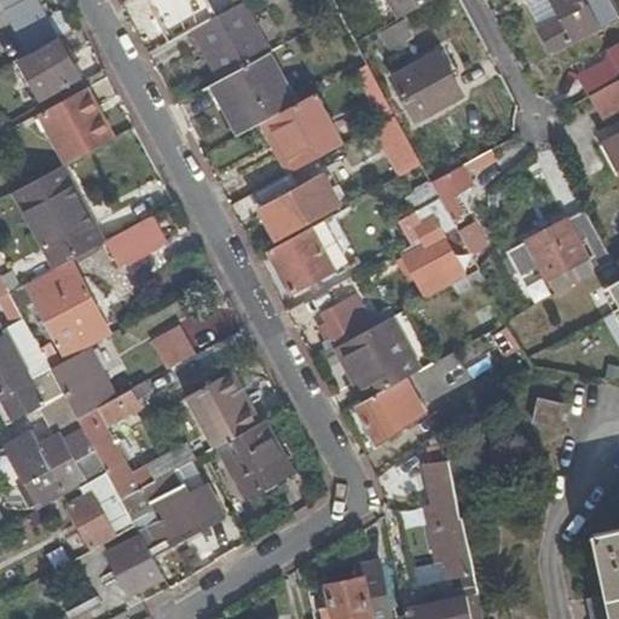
[(45,45),(62,36),(42,0),(4,0),(33,52),(45,45)]
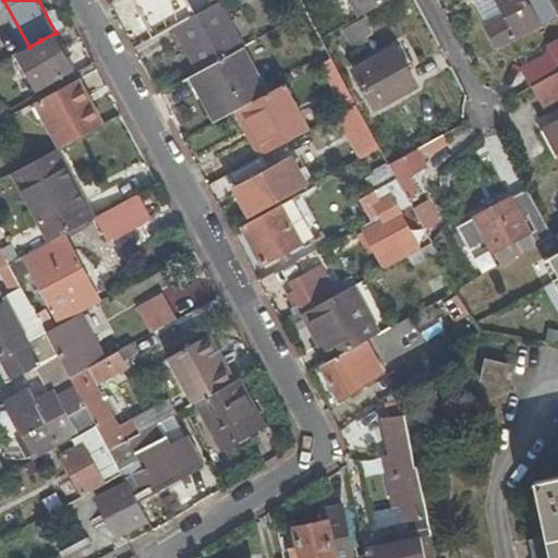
[(131,0),(152,37),(179,22),(177,19),(170,21),(164,10),(180,2),(178,0),(131,0)]
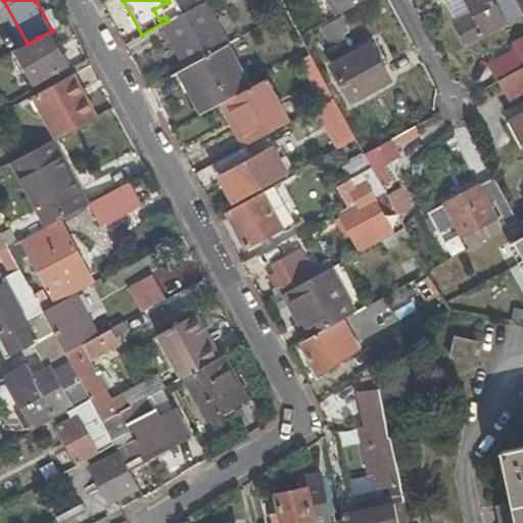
[(325,0),(335,18),(367,0),(325,0)]
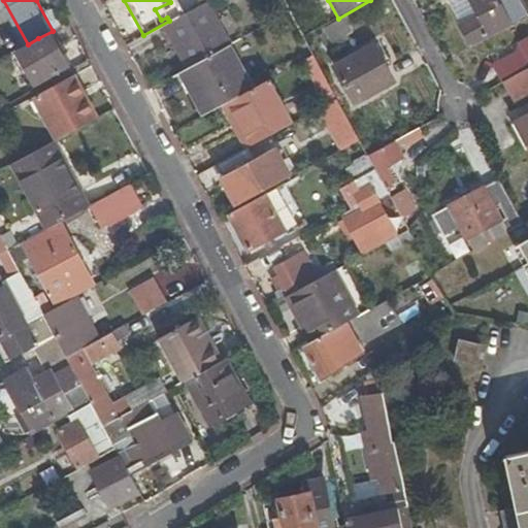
[(527,15),(519,0),(451,0),(450,1),(452,6),(462,25),(461,27),(472,46),(527,15)]
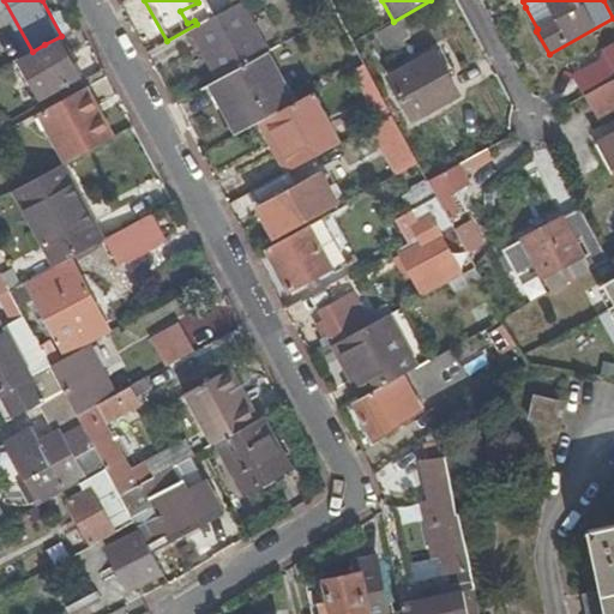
[(220,79),(268,54),(240,4),(193,29),(220,79)]
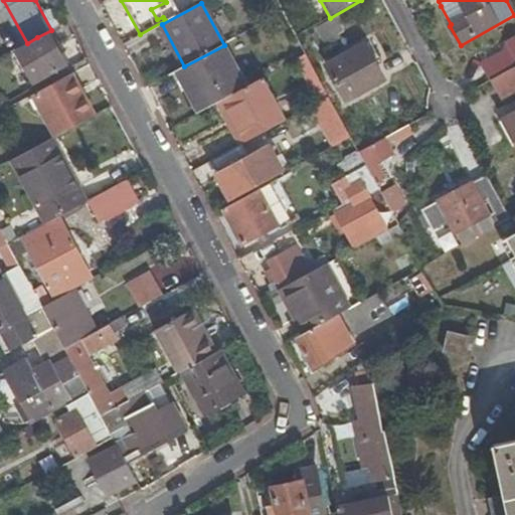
[(341,29),(336,19),(316,30),(322,40),(341,29)]
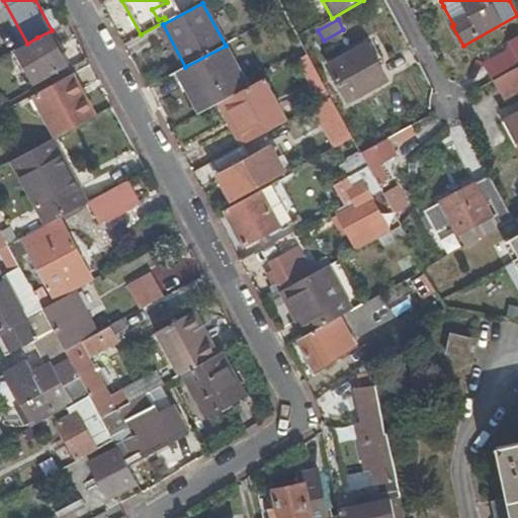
[(38,40),(37,37),(27,44),(9,54),(27,86),(66,65),(50,35),(38,40)]
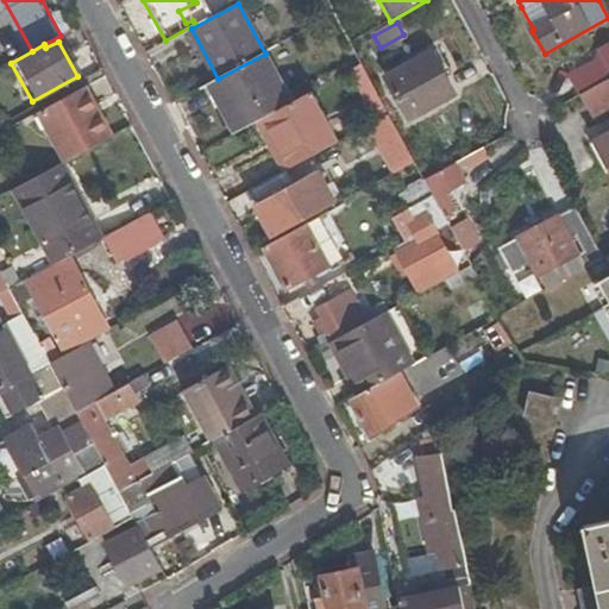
[(608,81),(608,45),(598,51),(603,60),(571,77),(581,96),(608,81)]
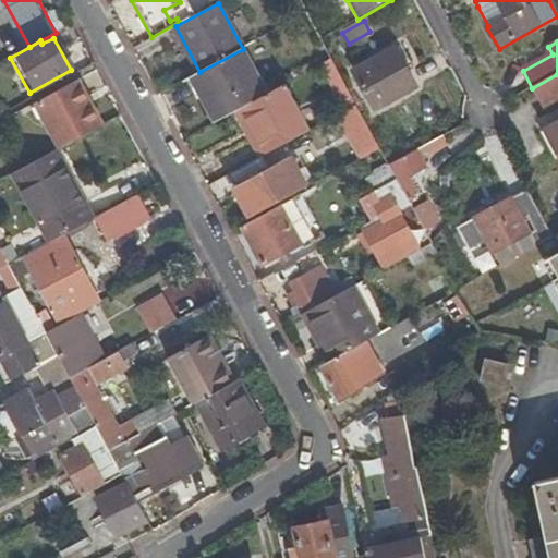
[(268,95),(243,49),(199,72),(191,77),(216,123),(238,112),(268,95)]
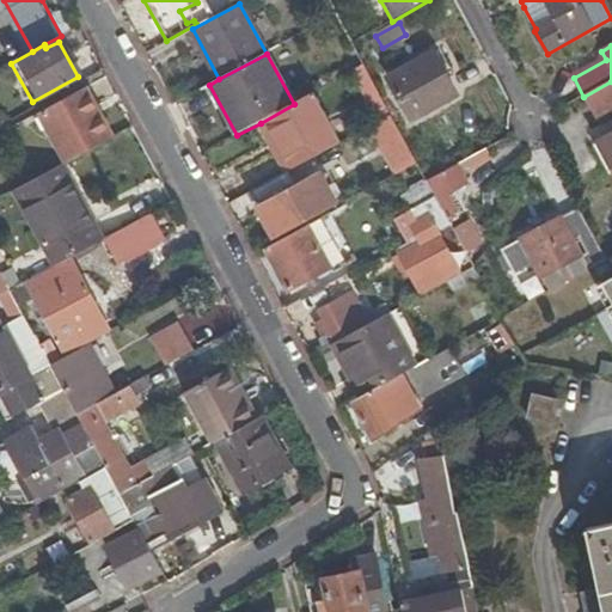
[(389,79),(411,121),(457,96),(434,54),(389,79)]
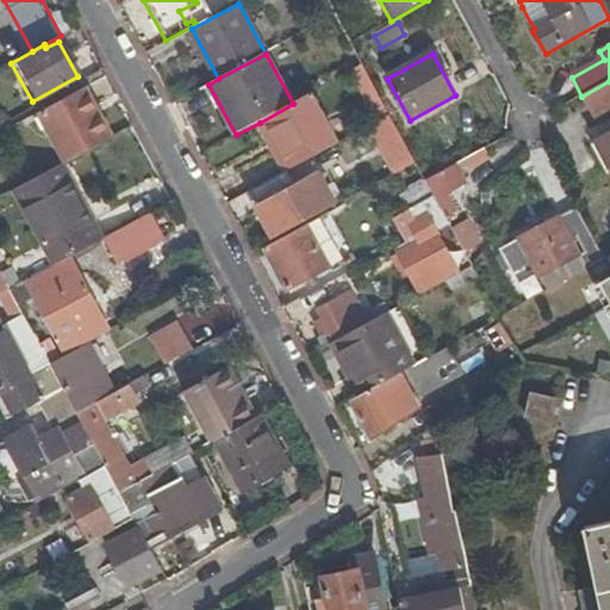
[(609,81),(582,97),(597,123),(609,114),(609,136),(604,139),(609,149),(609,157),(605,161),(609,169),(609,81)]
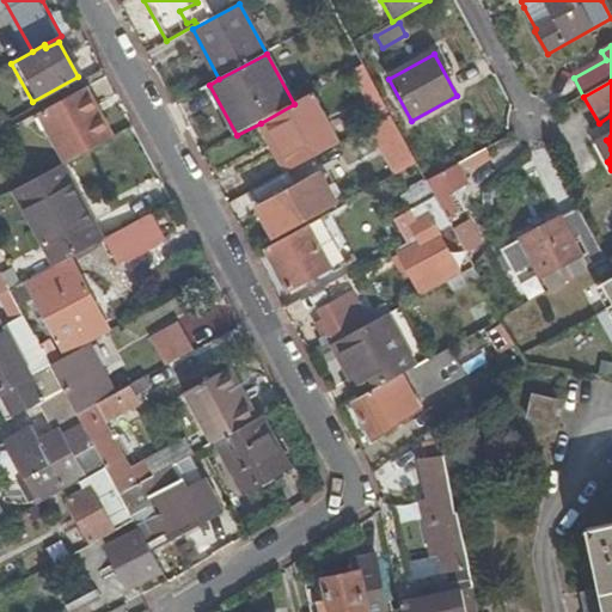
[(67,163),(112,139),(85,89),(43,111),(54,129),(49,132),(67,163)]
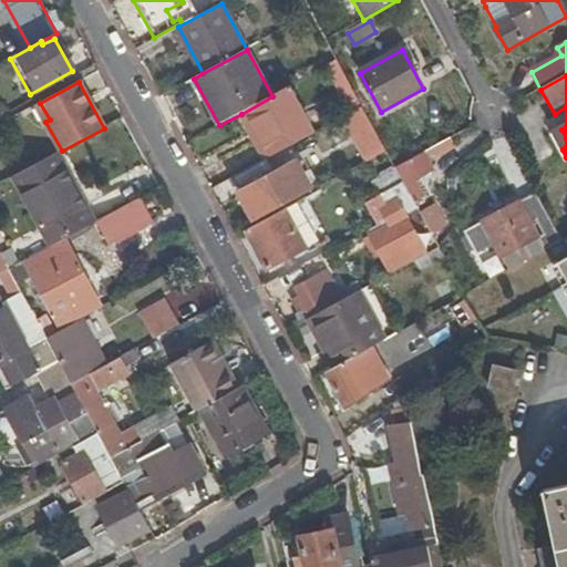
[(312,134),(287,88),(272,96),(241,114),(265,160),(312,134)]
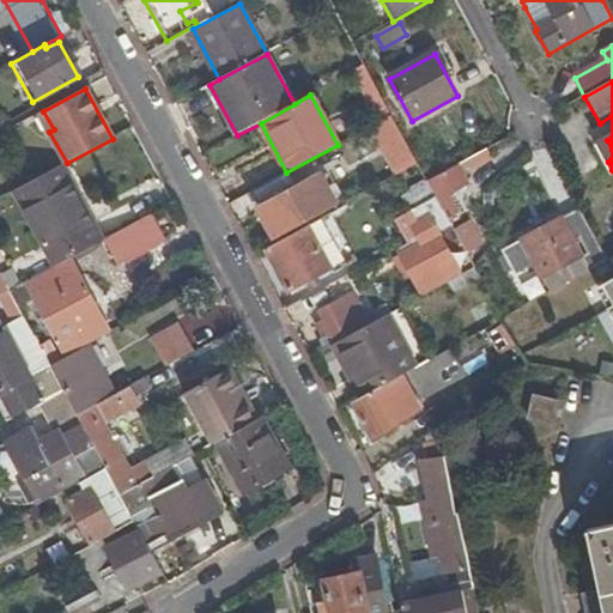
[(401,174),(418,165),(392,116),(375,125),(401,174)]
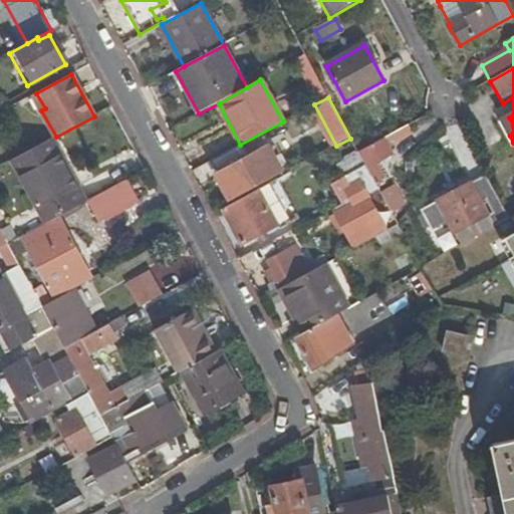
[(502,120),(510,136),(513,133),(513,125),(509,117),(502,120)]
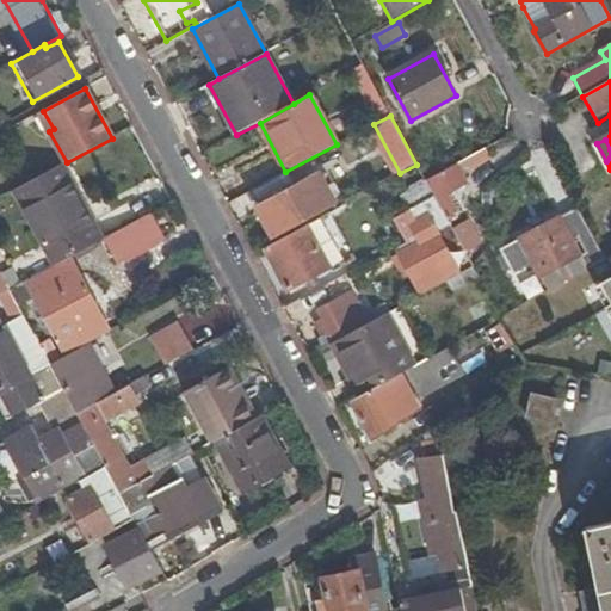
[(479,165),(474,155),(460,164),(464,172),(479,165)]
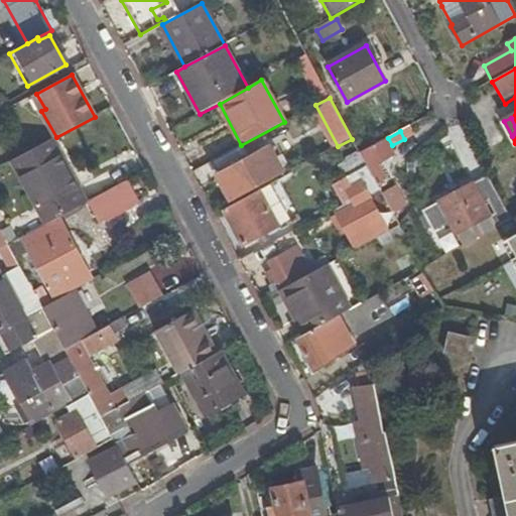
[(378,163),(393,155),(385,140),(360,153),(367,166),(377,186),(388,180),(378,163)]
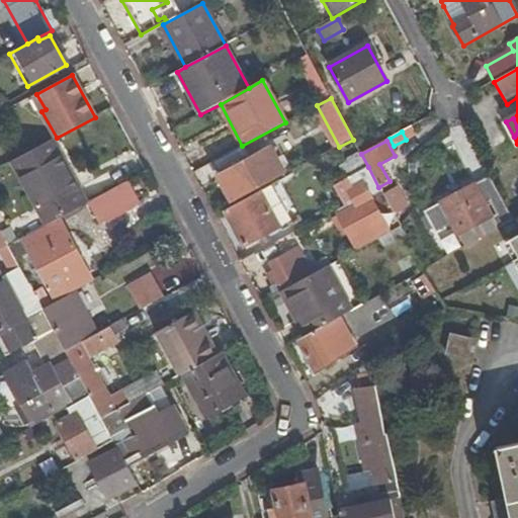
[(47,226),(58,220),(85,204),(50,142),(12,162),(47,226)]
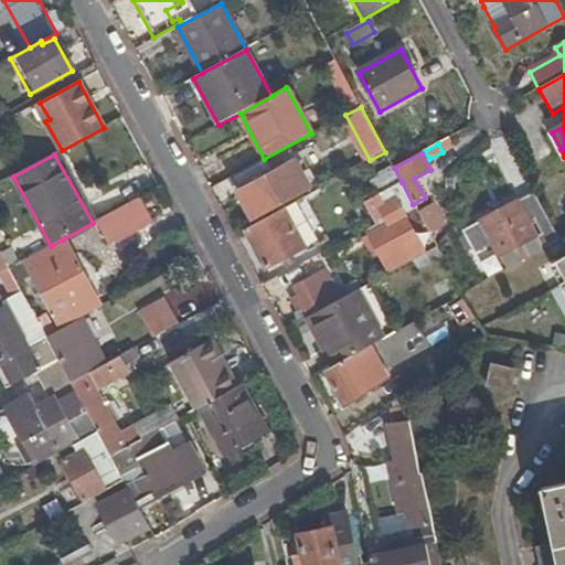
[(287,201),(264,159),(230,178),(253,220),(287,201)]
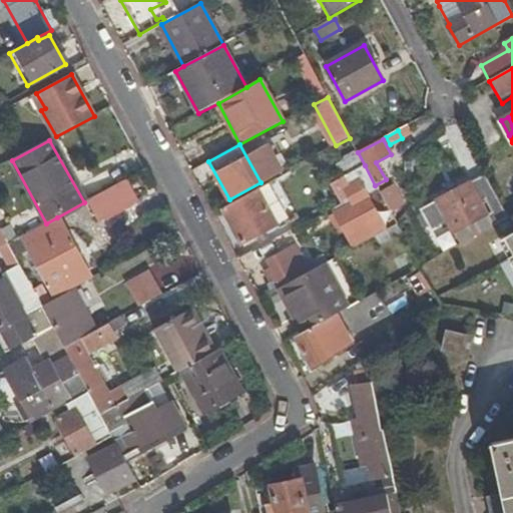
[(352,248),(397,224),(396,223),(380,194),(375,185),(365,165),(330,183),(340,203),(331,208),(334,214),(344,233),(352,248)]
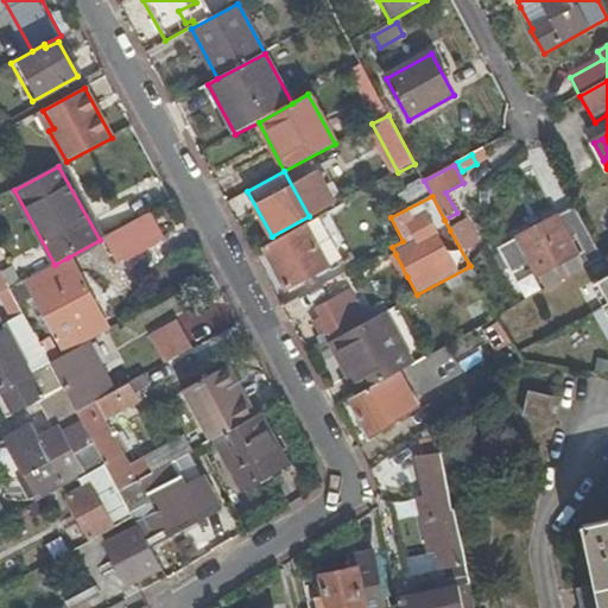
[(530,261),(545,291),(605,260),(590,235),(576,208),(557,219),(499,249),(511,272),(530,261)]
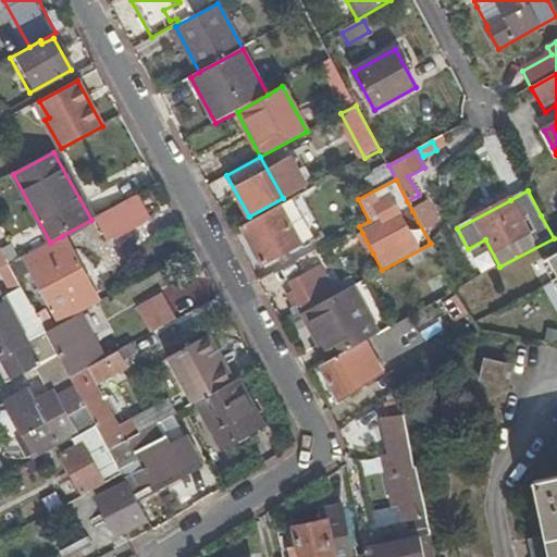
[(322,237),(299,194),(240,226),(262,264),(285,252),(287,257),(322,237)]
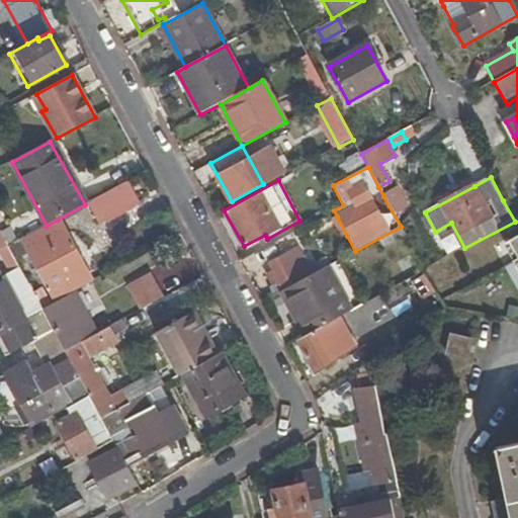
[(139,204),(127,182),(87,203),(99,226),(139,204)]
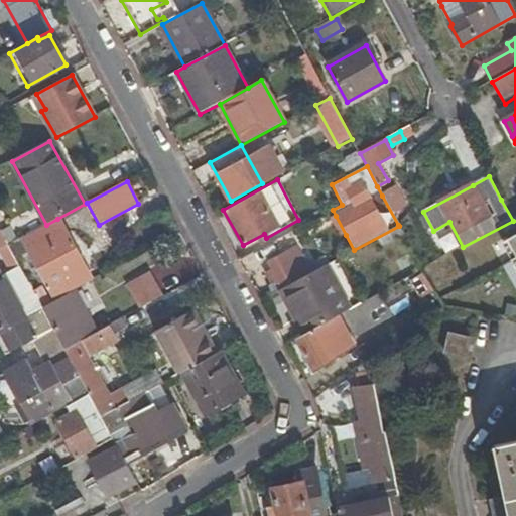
[(382,196),(398,225),(406,221),(400,210),(405,207),(395,188),(382,196)]
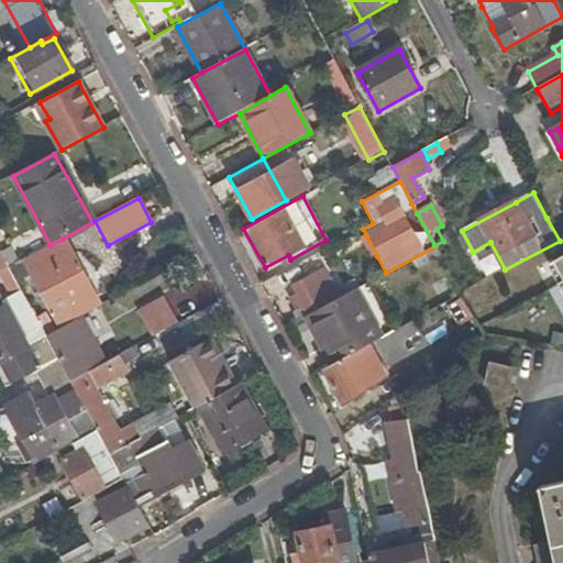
[(370,260),(377,256),(366,235),(360,240),(370,260)]
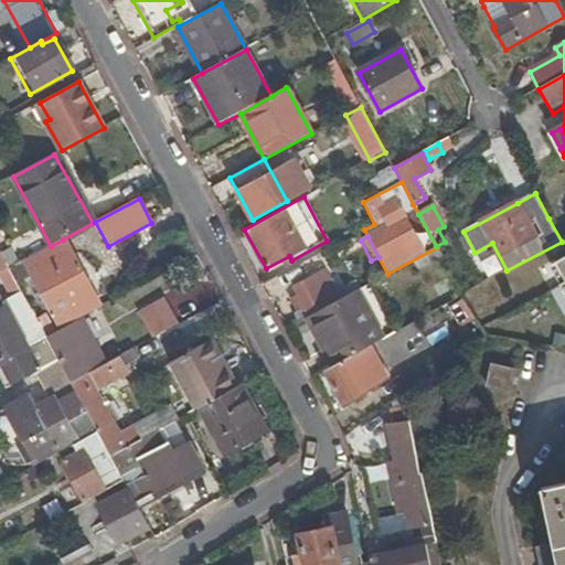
[(82,318),(102,308),(63,240),(51,246),(8,269),(20,292),(21,294),(36,286),(56,321),(59,320),(63,328),(82,318)]
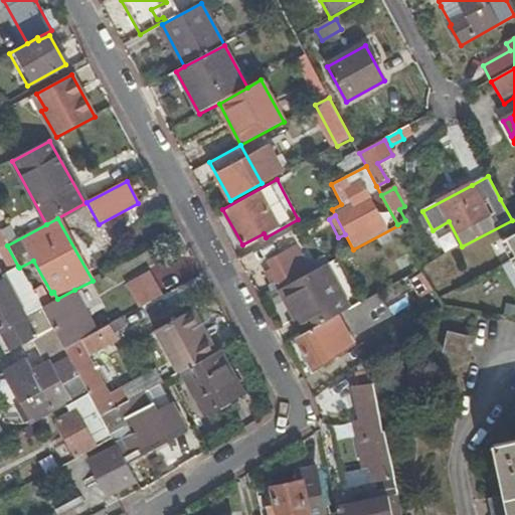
[(0,252),(11,272),(18,267),(7,245),(0,231),(0,252)]
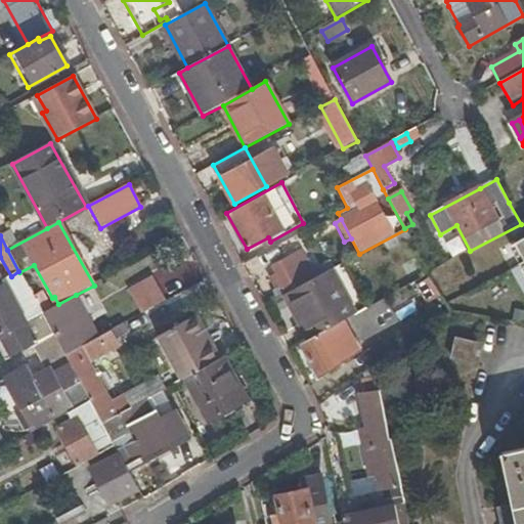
[(523,239),(514,246),(523,263),(523,239)]
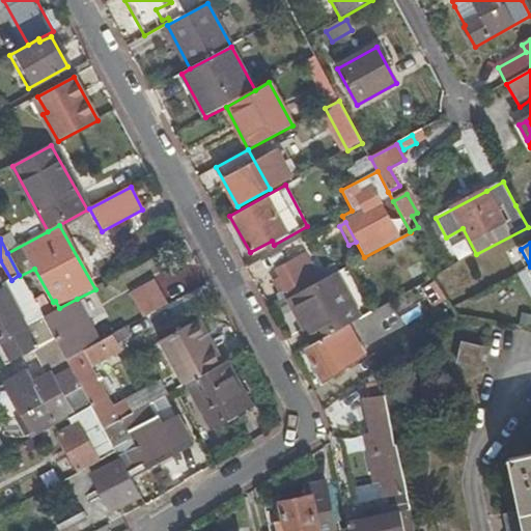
[(286,290),(290,298),(318,282),(305,257),(277,272),(280,278),(272,282),(279,294),(286,290)]
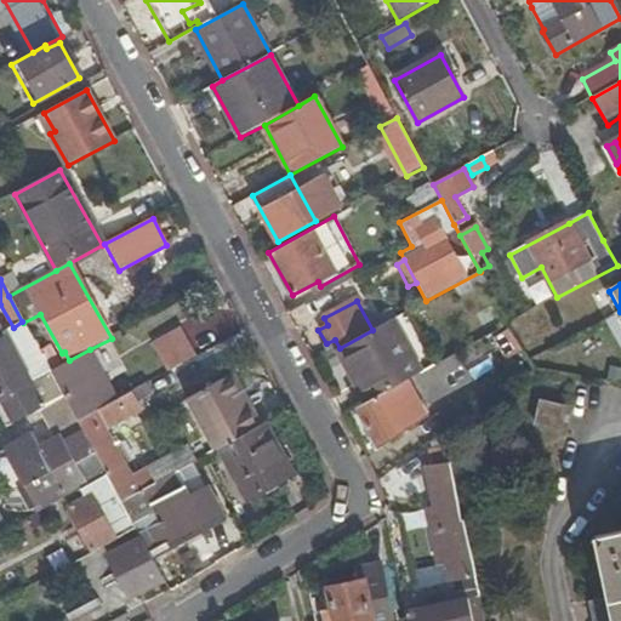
[(369,402),(412,377),(419,375),(389,320),(372,330),(340,348),(353,374),(369,402)]
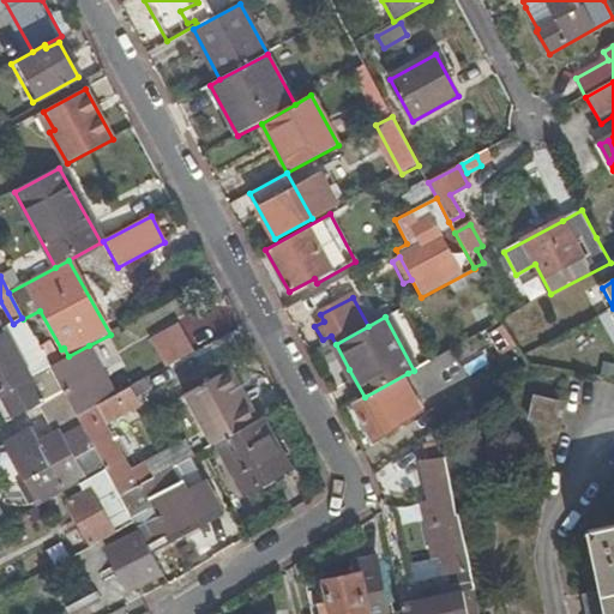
[(0,414),(5,423),(40,404),(62,392),(49,367),(38,348),(23,319),(22,318),(13,324),(0,330),(0,414)]
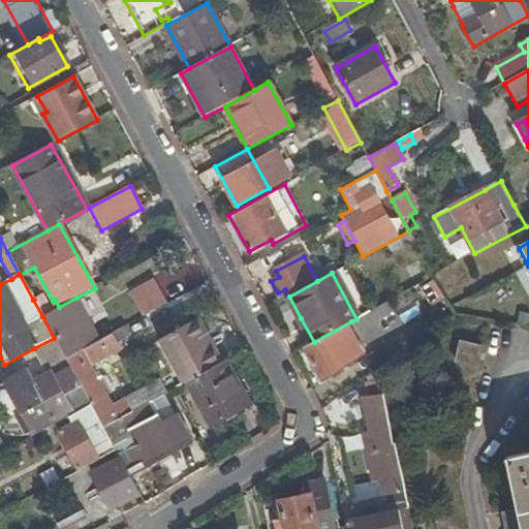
[(145,316),(168,304),(156,280),(133,292),(145,316)]
